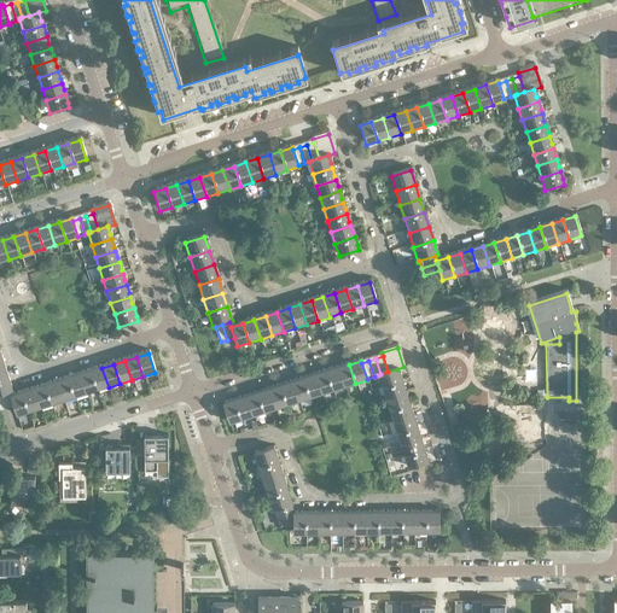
[(355,384),(349,365),(338,368),(344,387),(355,384)]
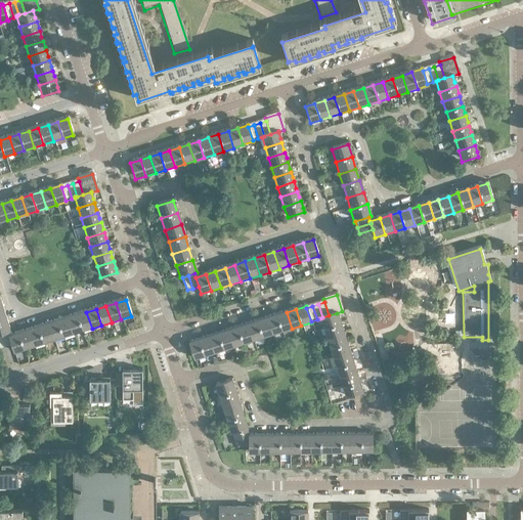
[(92,329),(86,312),(77,315),(82,332),(92,329)]
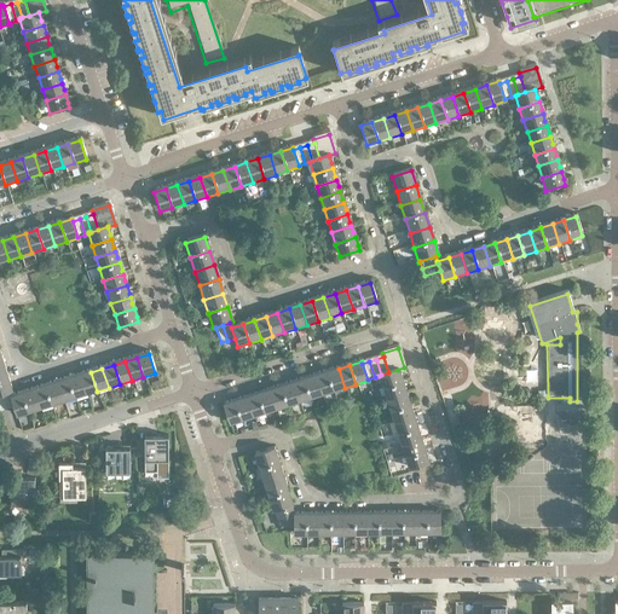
[(345,388),(339,369),(327,372),(333,393),(345,388)]
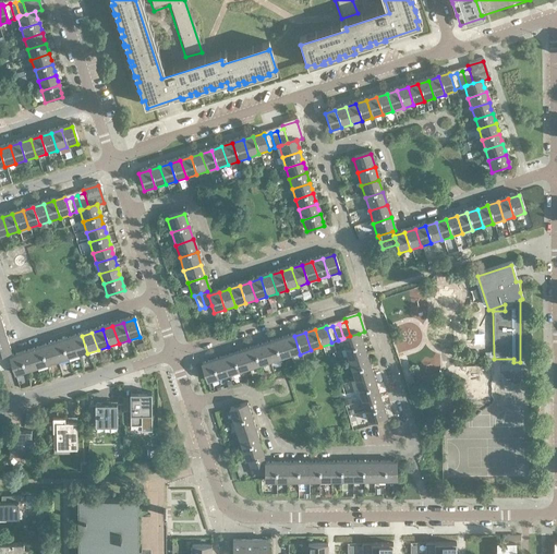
[(361,341),(359,334),(350,336),(343,338),(340,339),(341,339),(344,351),(362,345),(361,341)]
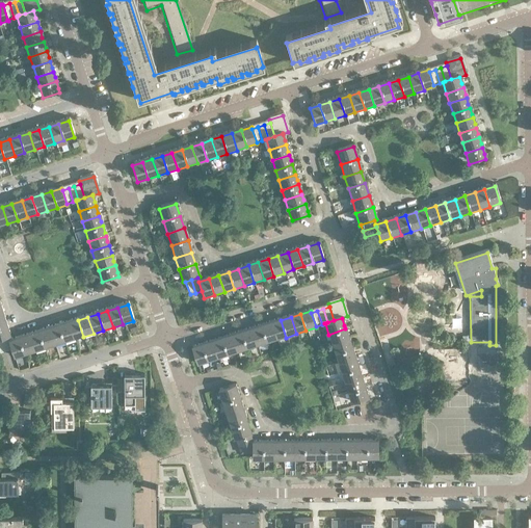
[(83,337),(78,320),(68,323),(74,340),(83,337)]
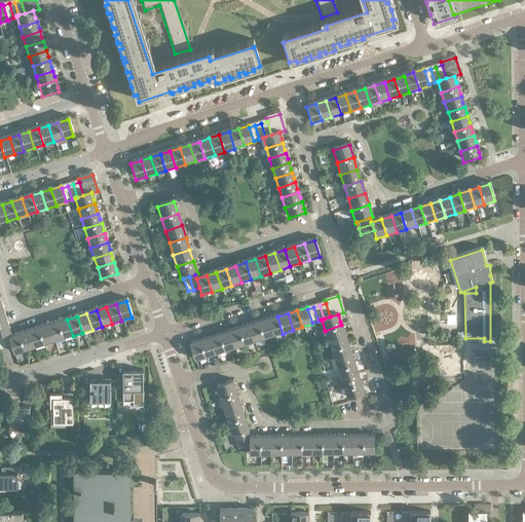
[(283,334),(277,317),(268,320),(273,337),(283,334)]
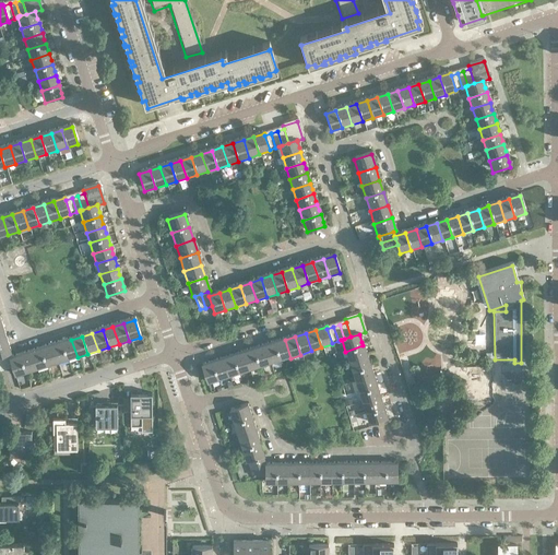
[(78,357),(71,340),(61,343),(67,361),(78,357)]
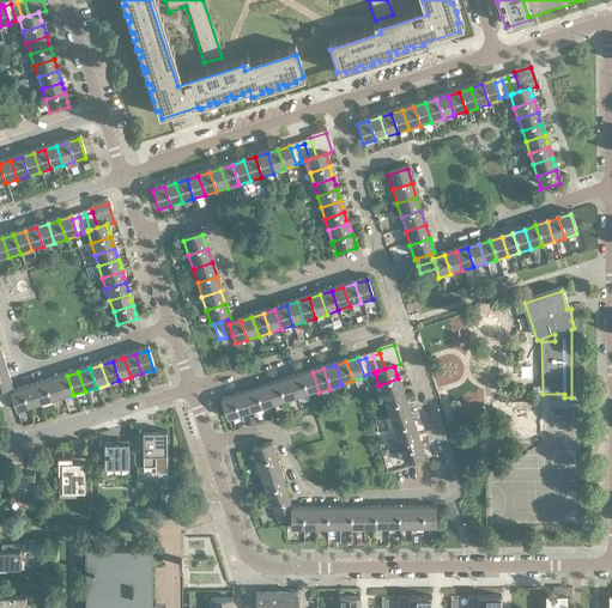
[(319,393),(313,372),(301,377),(307,396),(319,393)]
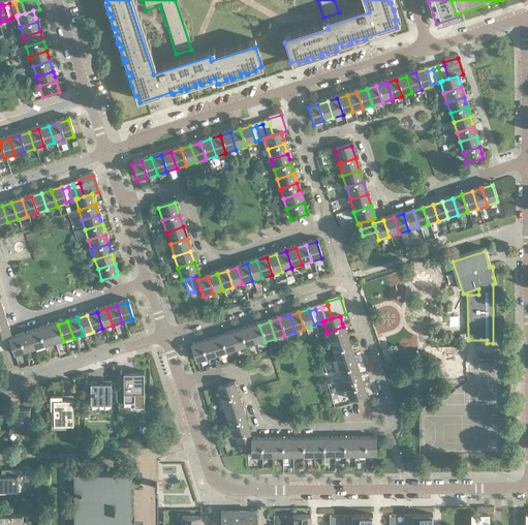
[(9,336),(6,323),(0,325),(0,339),(1,338),(7,337),(9,336)]
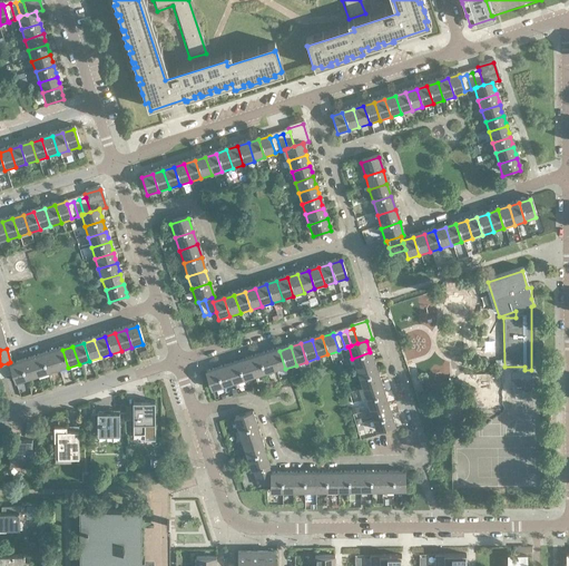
[(68,368),(62,350),(51,353),(58,371),(68,368)]
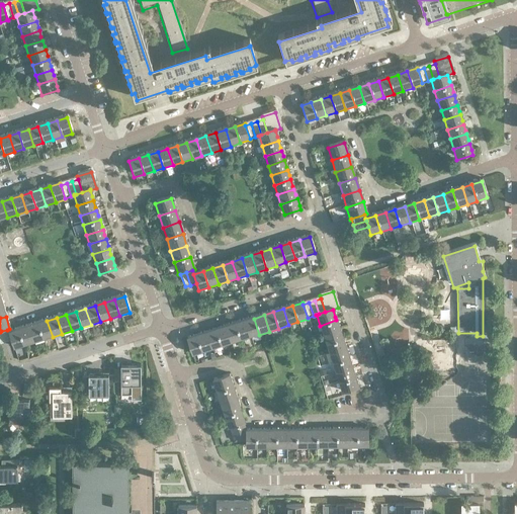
[(259,335),(254,319),(244,322),(250,338),(259,335)]
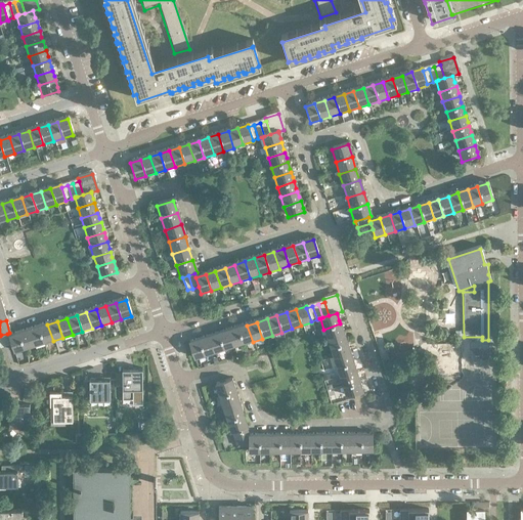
[(343,334),(342,331),(340,323),(323,330),(327,339),(343,334)]
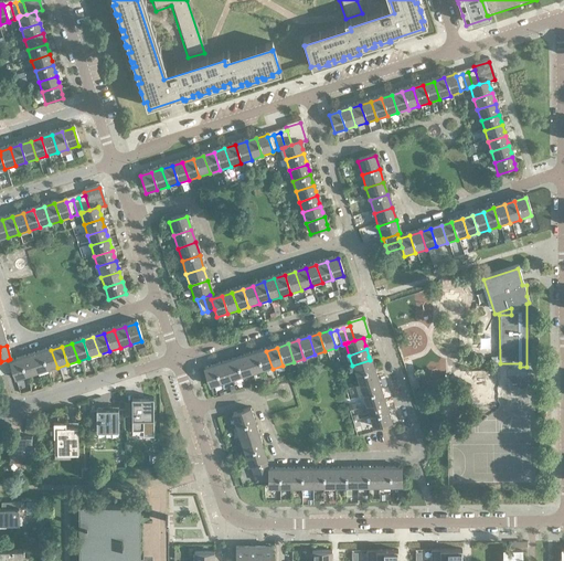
[(57,368),(51,350),(41,353),(46,371),(57,368)]
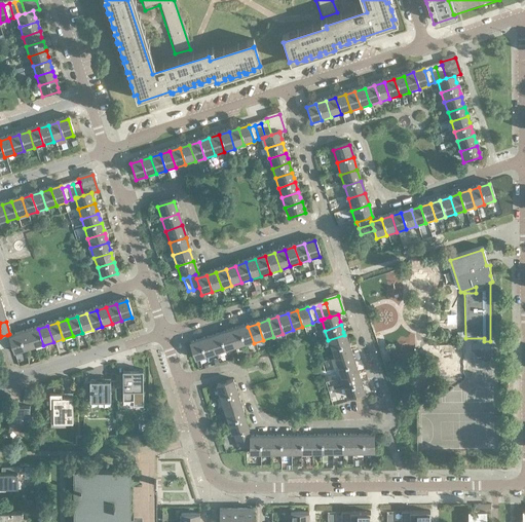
[(254,343),(248,327),(238,330),(244,346),(254,343)]
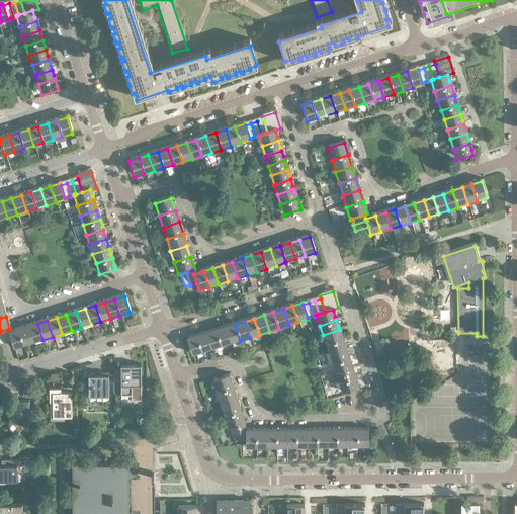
[(42,340),(37,324),(27,327),(33,343),(42,340)]
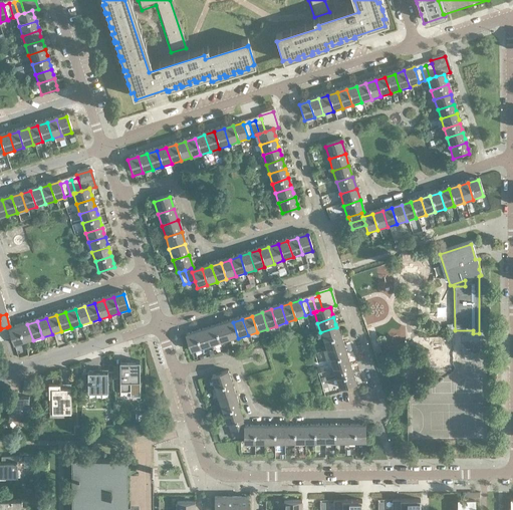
[(238,338),(233,322),(223,325),(229,341),(238,338)]
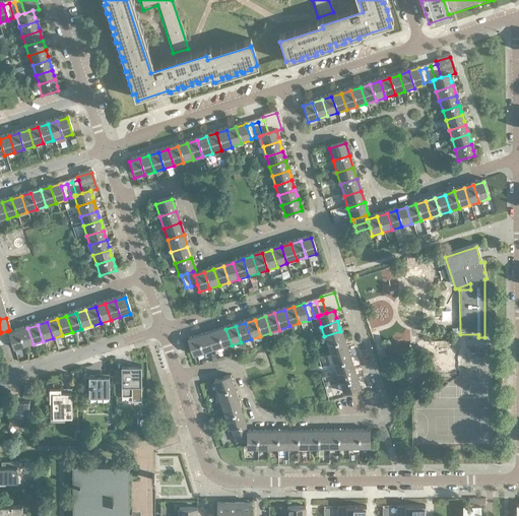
[(34,344),(27,328),(18,331),(23,348),(34,344)]
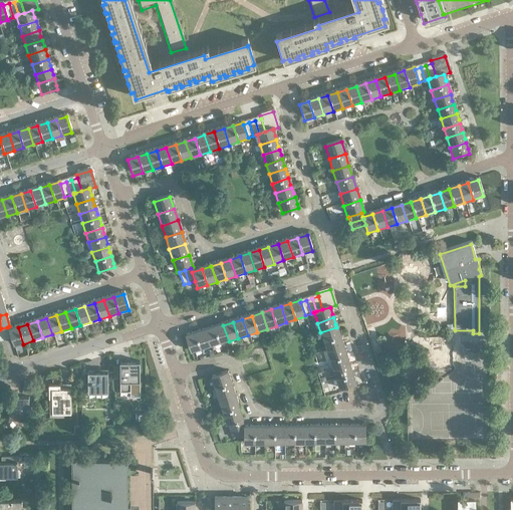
[(229,341),(223,325),(214,328),(219,344),(229,341)]
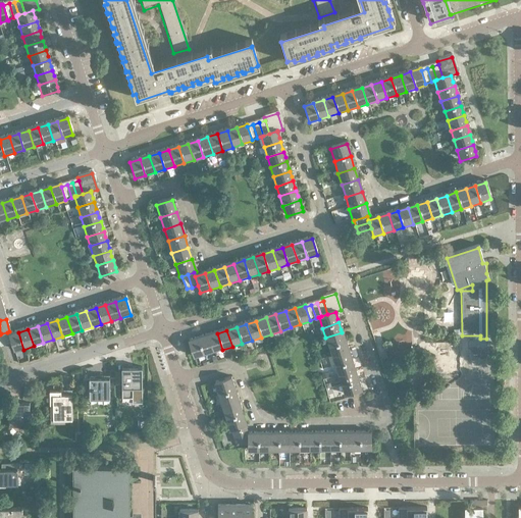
[(11,345),(8,337),(8,335),(7,332),(1,333),(5,347),(11,345)]
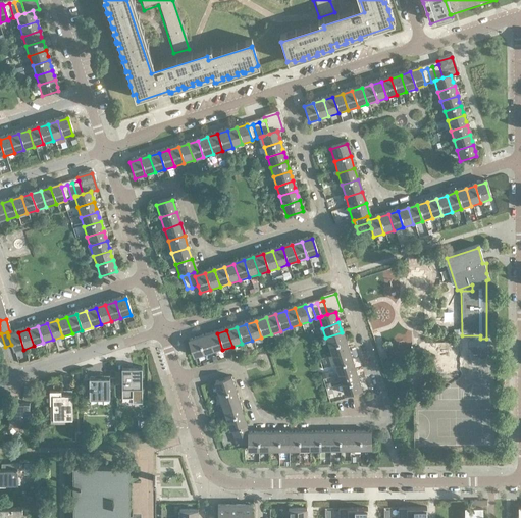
[(18,332),(8,335),(8,337),(11,345),(13,353),(23,350),(18,332)]
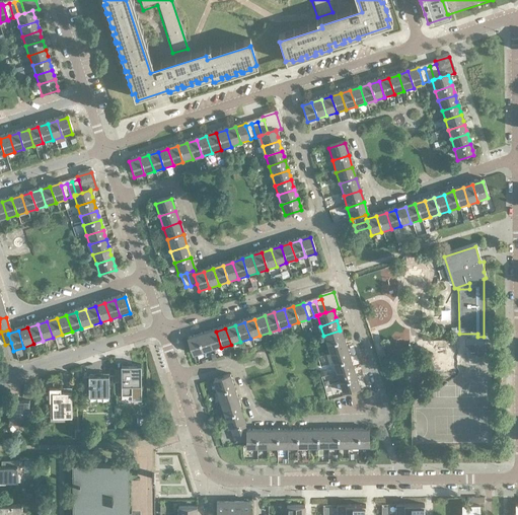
[(343,341),(342,337),(340,330),(323,336),(326,346),(343,341)]
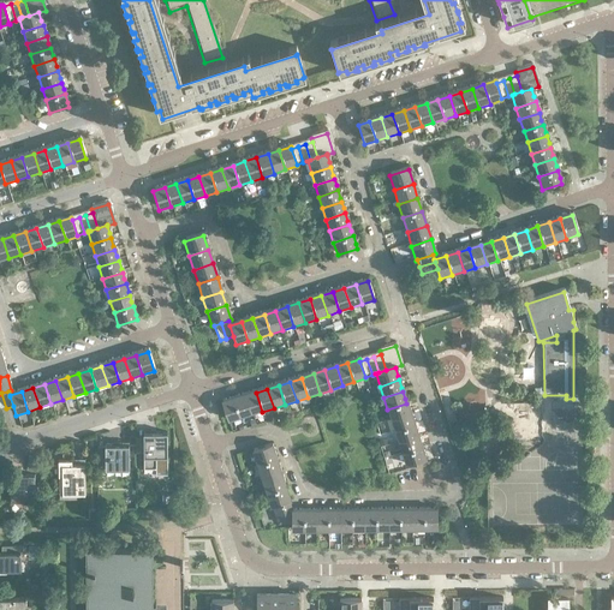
[(262,412),(256,393),(244,396),(251,416),(262,412)]
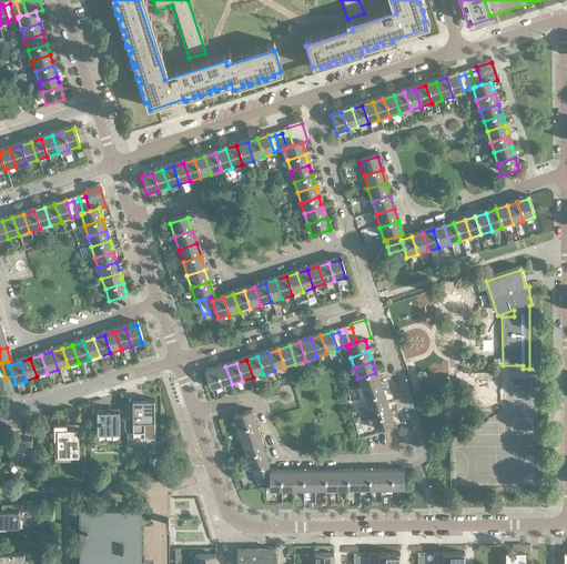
[(232,384),(225,366),(215,370),(221,388),(232,384)]
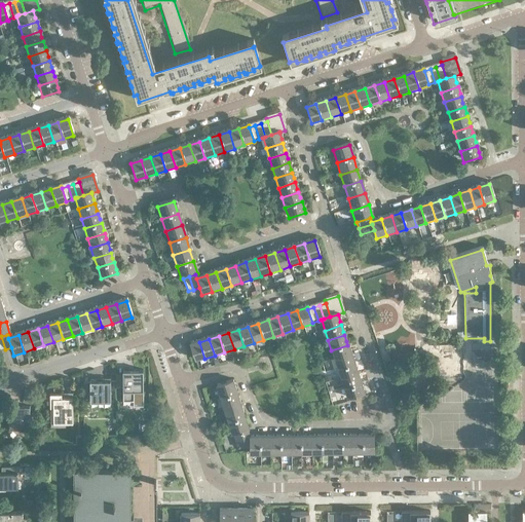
[(204,359),(199,342),(189,345),(194,362),(204,359)]
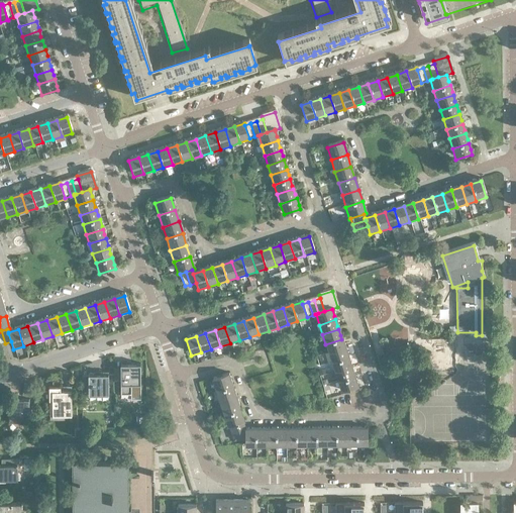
[(344,348),(343,345),(341,339),(325,344),(328,353),(344,348)]
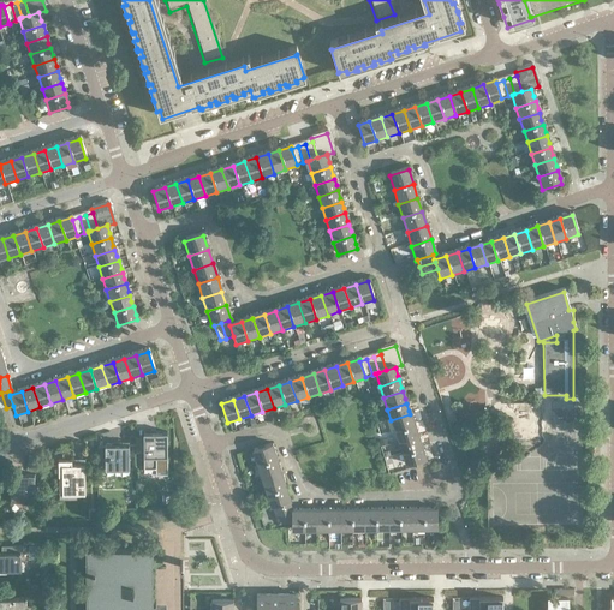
[(413,426),(412,422),(410,414),(391,420),(394,432),(413,426)]
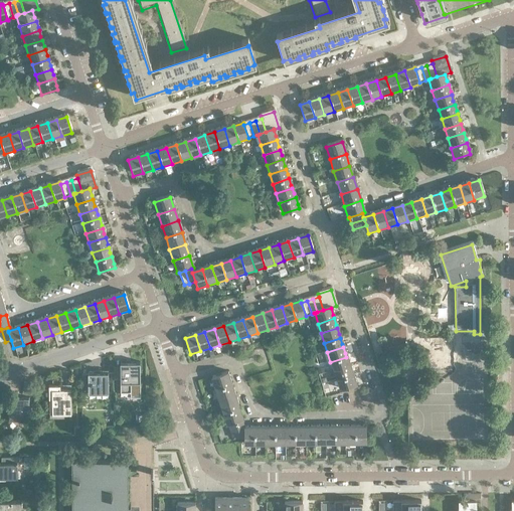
[(349,366),(348,363),(346,357),(330,362),(333,371),(349,366)]
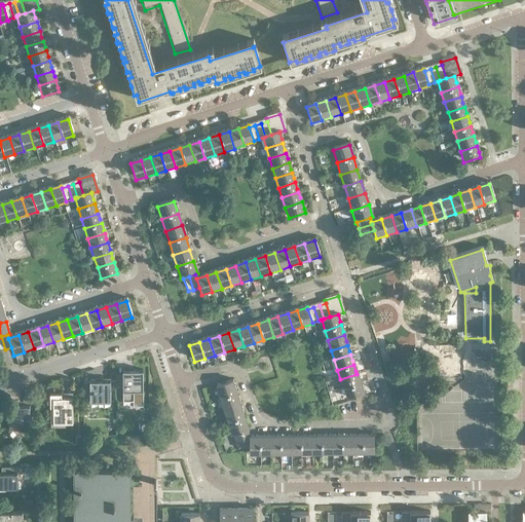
[(122,377),(122,383),(122,404),(133,404),(133,409),(143,409),(143,399),(144,399),(144,388),(143,388),(142,373),(132,373),(122,373),(122,377)]
